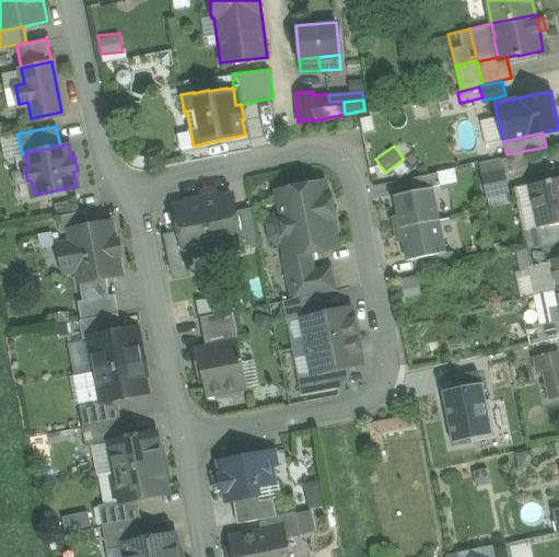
[(500,157),(478,161),(480,173),(503,169),(500,157)]
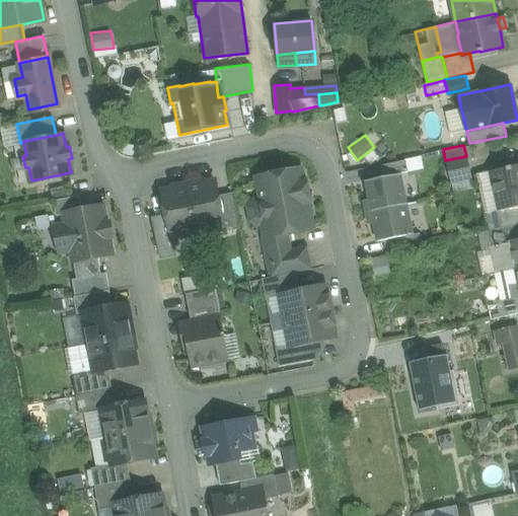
[(466,156),(445,160),(450,181),(471,176),(466,156)]
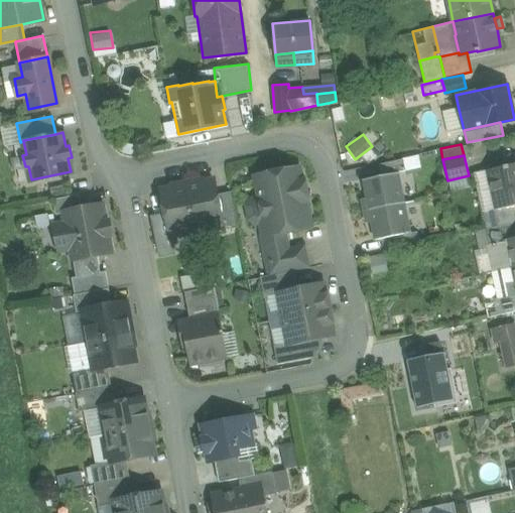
[(378,163),(380,174),(396,170),(404,169),(401,158),(378,163)]
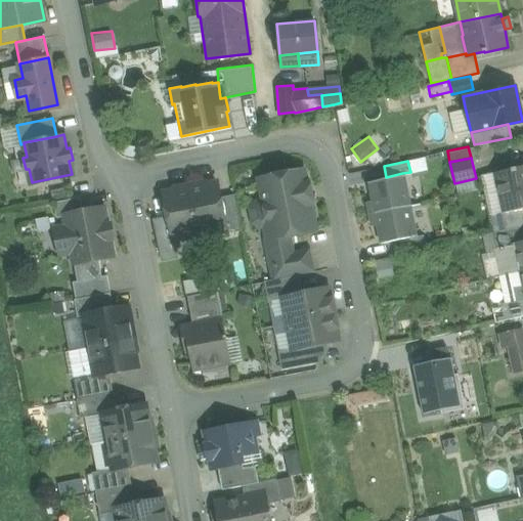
[(522,164),(494,171),(504,211),(520,207),(522,206),(522,164)]
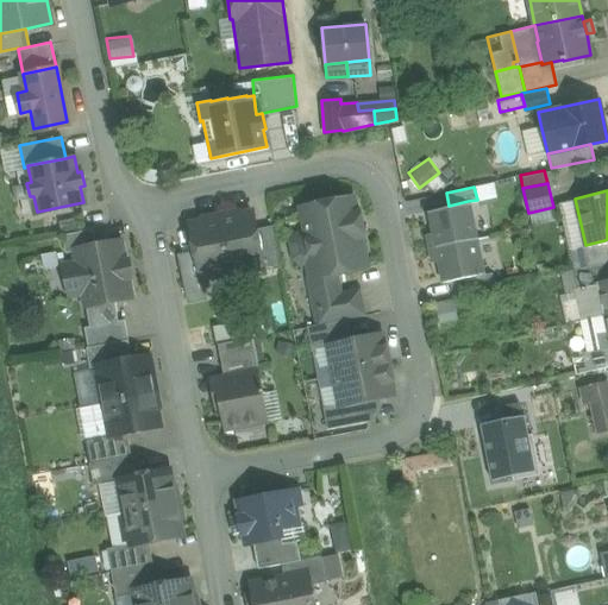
[(305,205),(300,206),(305,229),(295,232),(289,240),(292,257),(301,263),(312,260),(314,273),(314,276),(338,271),(365,265),(359,234),(363,233),(363,231),(359,232),(356,214),(359,214),(358,212),(355,213),(351,195),(305,205)]
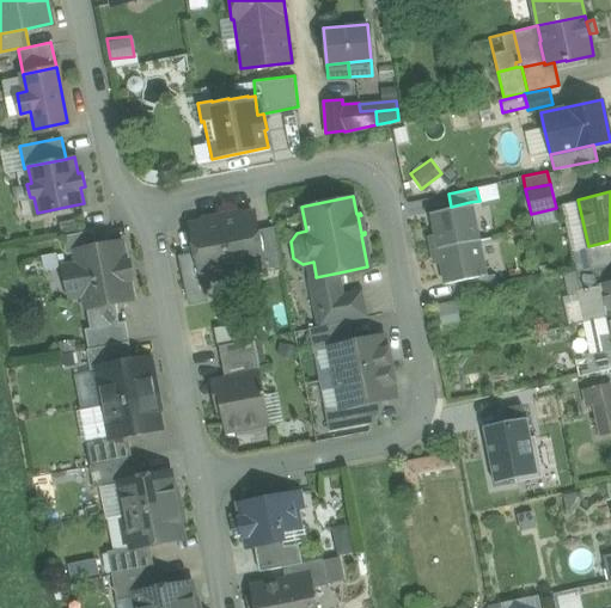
[(573,250),(588,246),(578,200),(562,203),(573,250)]
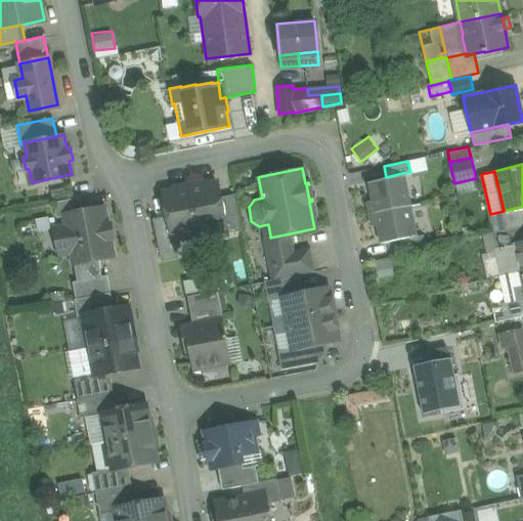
[(409,204),(402,173),(386,177),(368,181),(373,206),(367,207),(368,213),(409,204)]
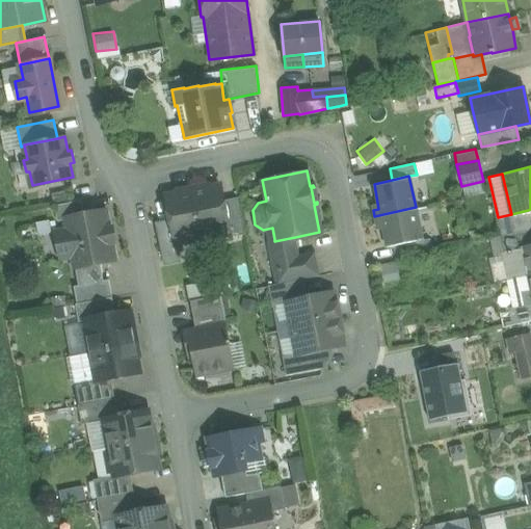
[(219,184),(191,189),(201,235),(228,230),(229,230),(222,199),(219,184)]
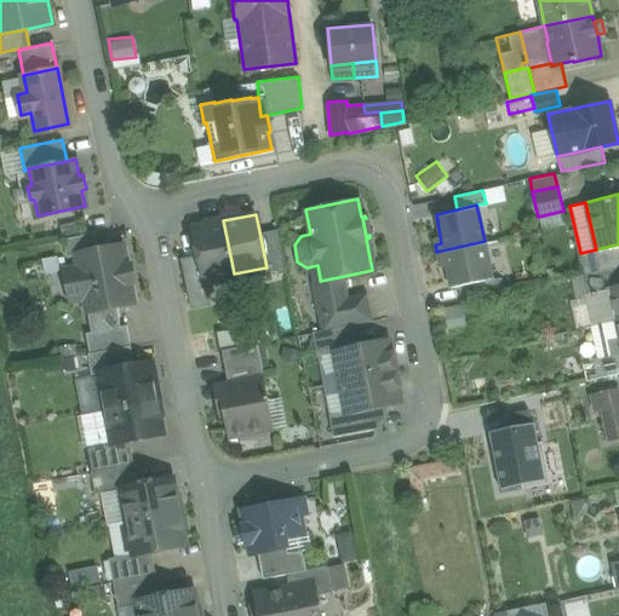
[(223,220),(193,226),(199,255),(204,280),(205,280),(234,274),(223,220)]
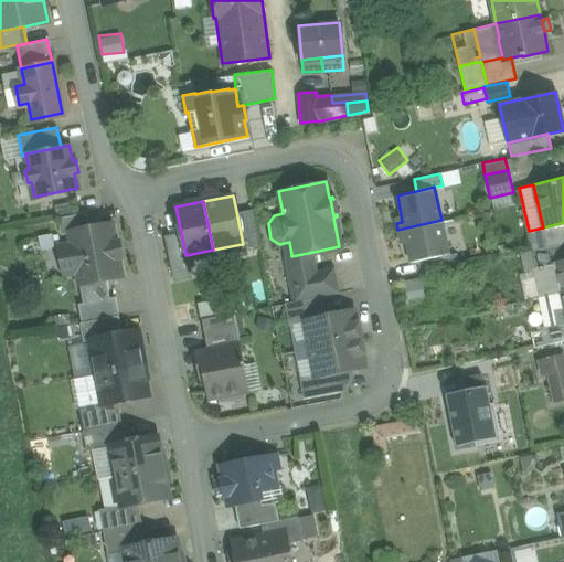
[(252,209),(236,211),(243,244),(242,244),(243,251),(259,247),(252,209)]
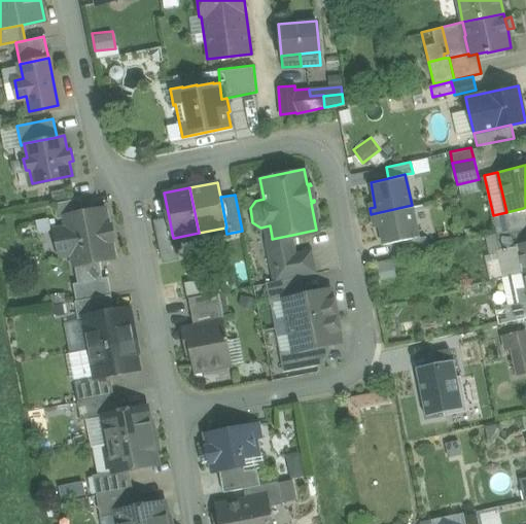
[(79,198),(54,203),(57,218),(65,216),(64,215),(82,211),(79,198)]
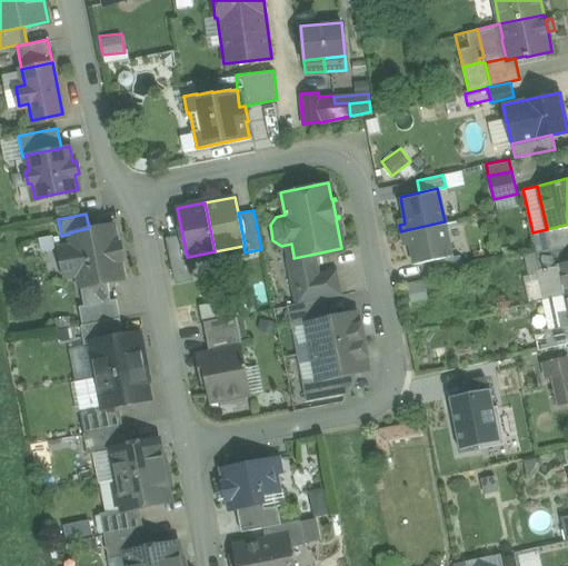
[(451,256),(445,221),(400,231),(402,238),(408,237),(414,262),(432,259),(451,256)]
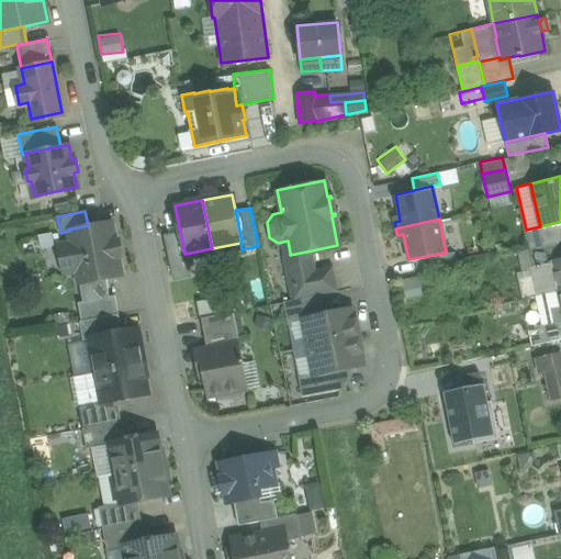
[(88,225),(68,230),(69,231),(71,242),(58,245),(64,271),(77,269),(79,281),(105,277),(121,274),(110,221),(88,225)]
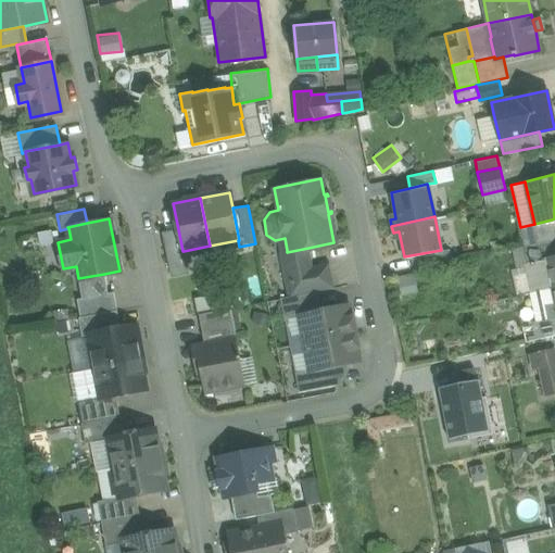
[(554,233),(552,220),(534,224),(520,227),(521,233),(524,244),(554,238),(554,233)]
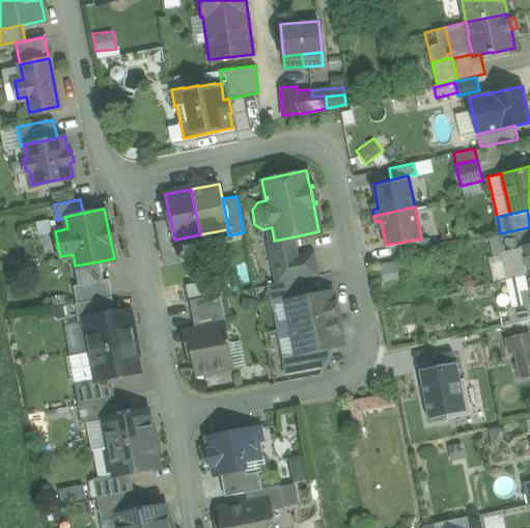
[(170,219),(155,222),(162,259),(178,256),(175,240),(174,240),(170,219)]
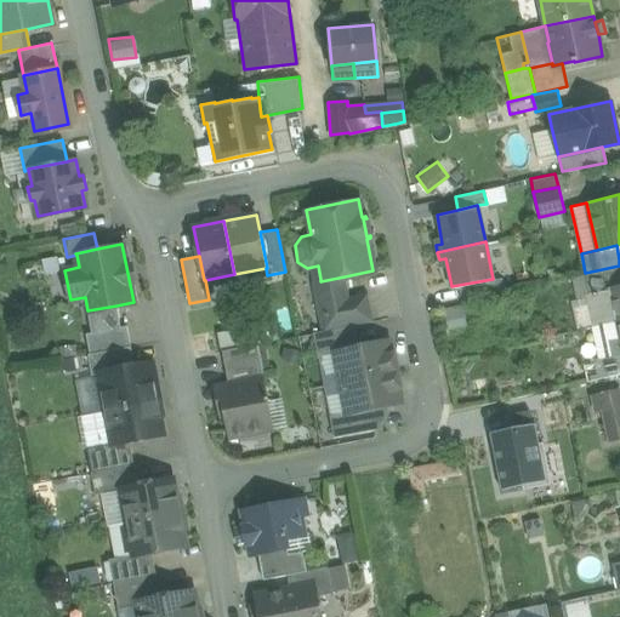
[(619,266),(585,273),(581,274),(586,293),(609,289),(608,286),(619,284),(619,266)]
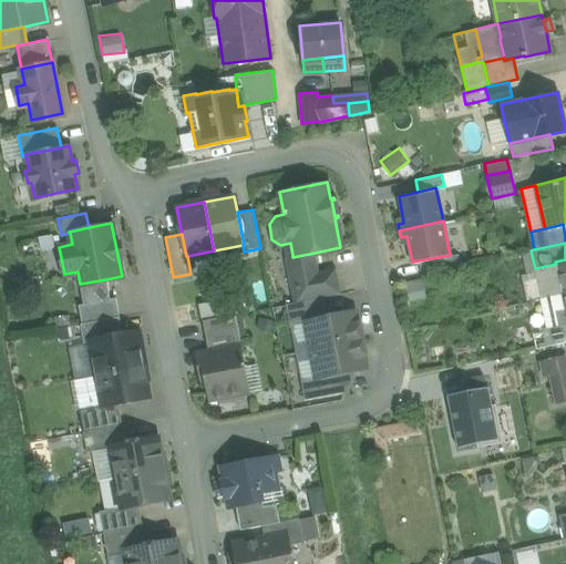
[(531,250),(522,253),(526,270),(527,273),(531,274),(534,275),(536,274),(535,268),(531,250)]
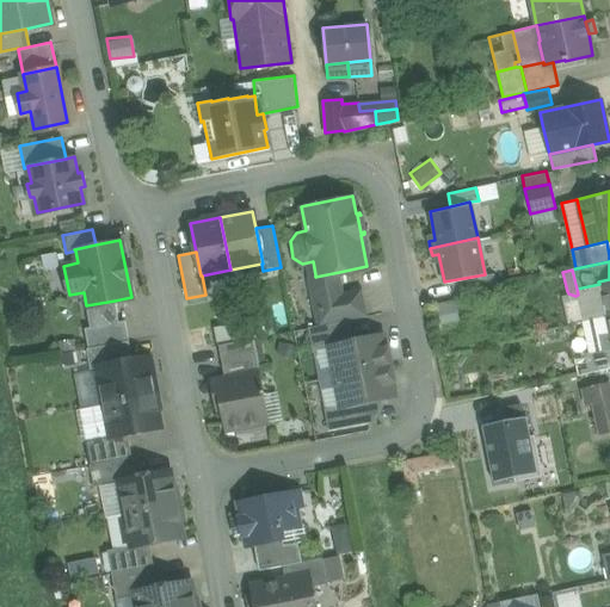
[(339,272),(315,277),(315,274),(308,276),(315,310),(321,309),(325,323),(347,319),(367,315),(361,286),(343,291),(339,272)]
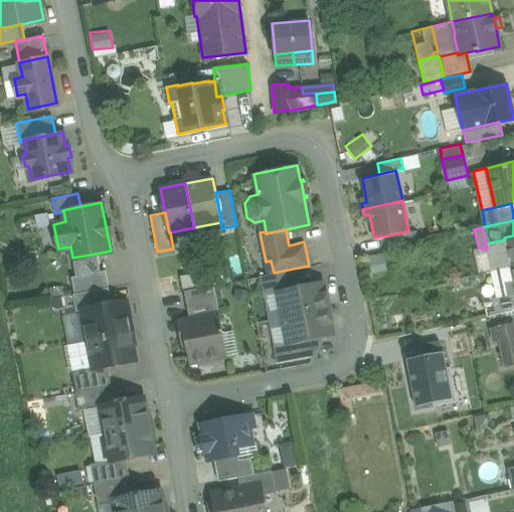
[(415,229),(408,231),(391,234),(394,246),(417,241),(415,229)]
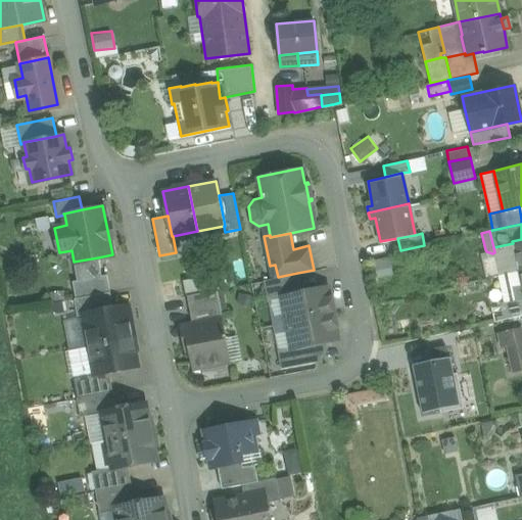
[(521,239),(512,241),(513,243),(518,270),(521,268),(521,239)]
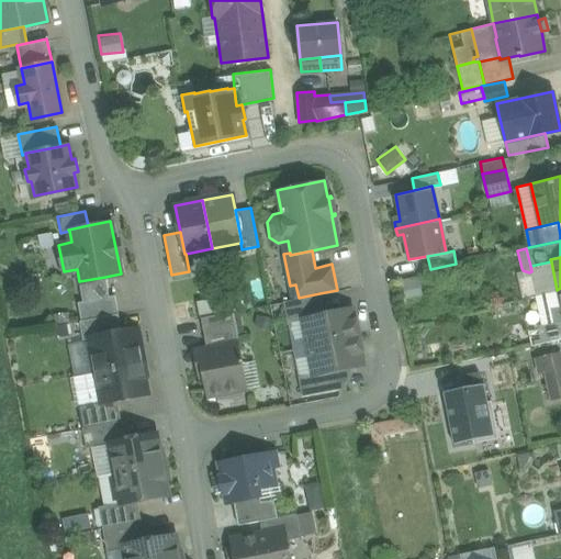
[(551,261),(530,266),(531,271),(534,280),(534,283),(537,294),(557,290),(551,261)]
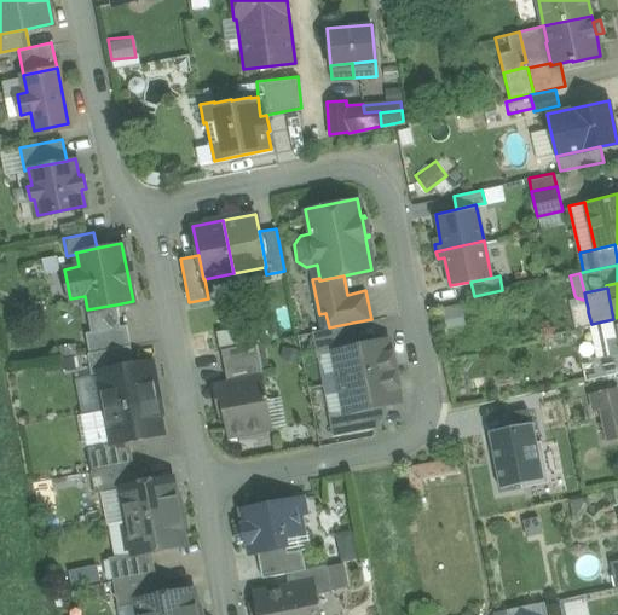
[(116,305),(87,309),(91,330),(120,325),(116,305)]
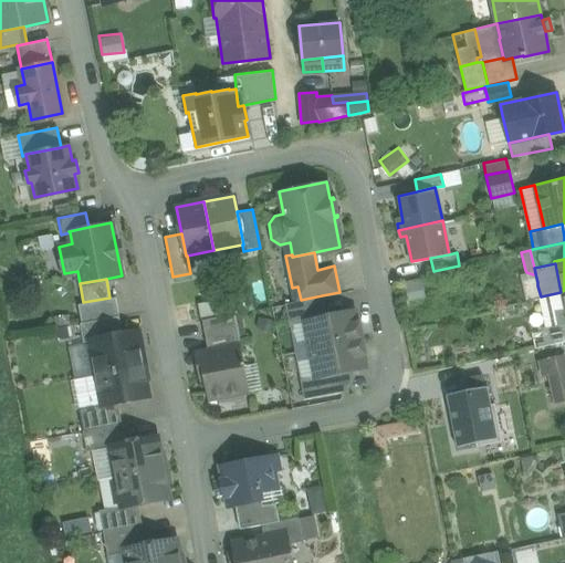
[(539,296),(545,325),(557,323),(554,310),(564,308),(561,292),(541,296),(539,296)]
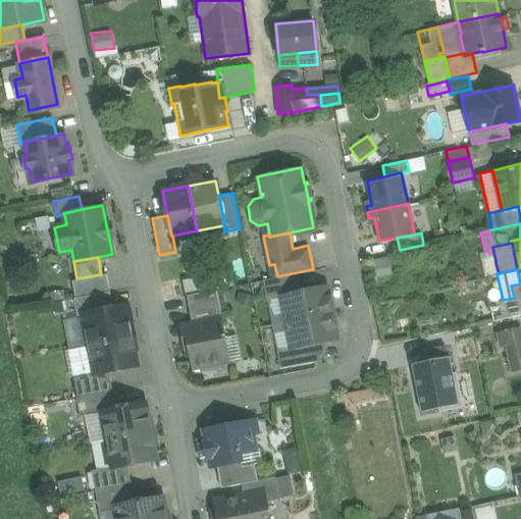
[(297,272),(277,276),(262,279),(266,299),(281,296),(280,295),(300,291),(297,272)]
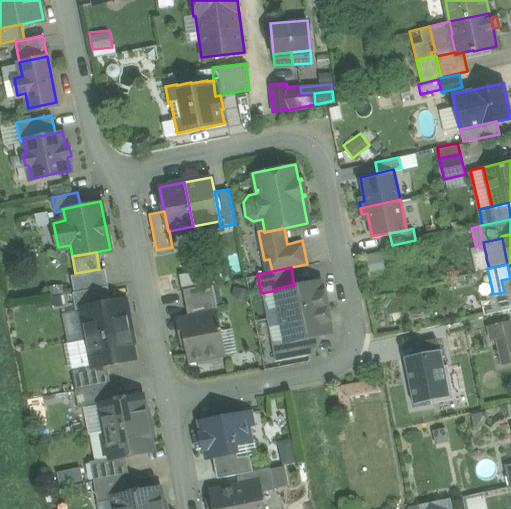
[(75,273),(70,274),(74,291),(107,285),(104,268),(99,269),(75,273)]
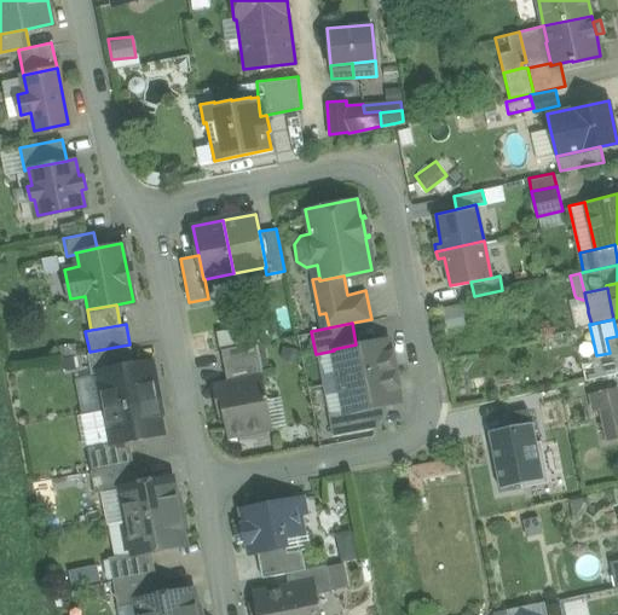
[(617,337),(617,336),(606,338),(610,353),(617,349),(617,337)]
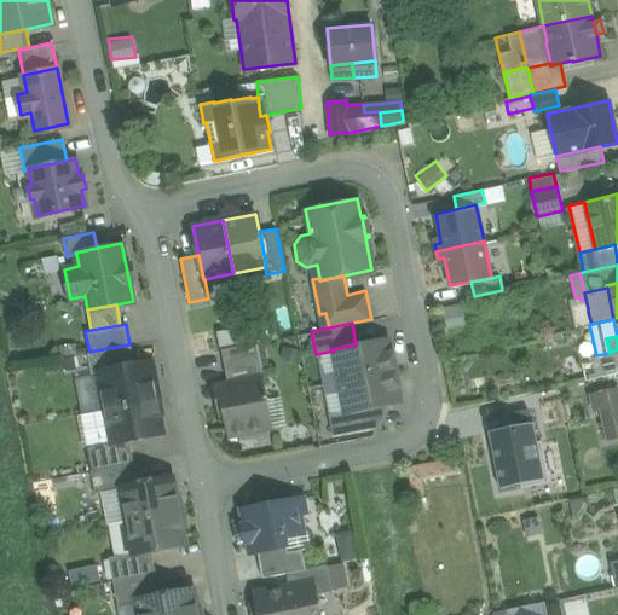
[(356,344),(333,349),(334,350),(339,379),(396,369),(392,352),(390,352),(388,344),(381,340),(356,344)]
